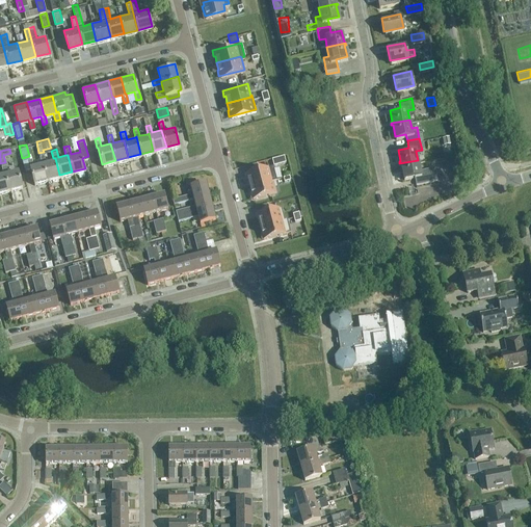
[(47,178),(59,175),(55,158),(53,158),(46,160),(44,152),(40,154),(42,161),(43,161),(47,178)]
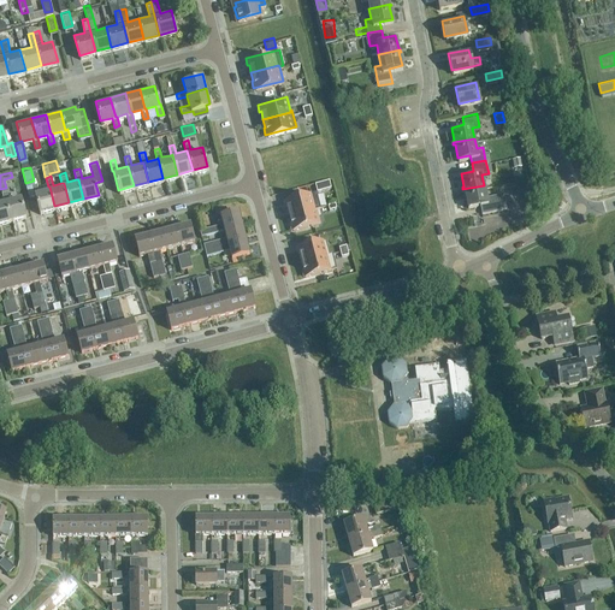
[(314,181),(315,188),(330,184),(327,177),(314,181)]
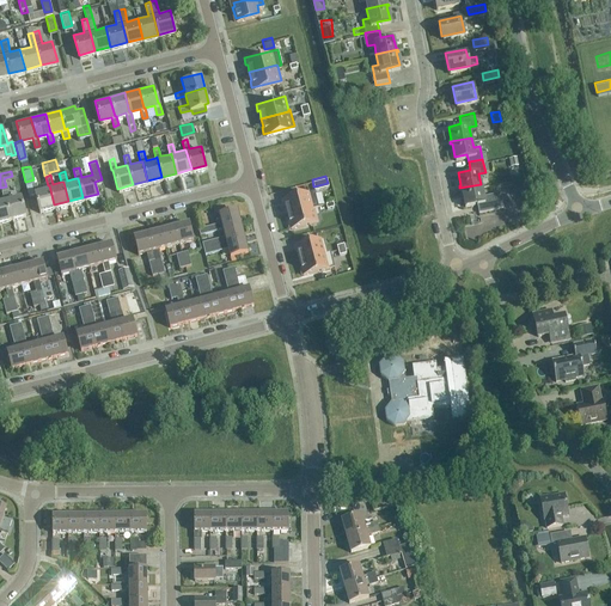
[(49,185),(48,185),(37,189),(35,179),(34,179),(30,181),(32,190),(34,190),(38,209),(54,204),(49,185)]
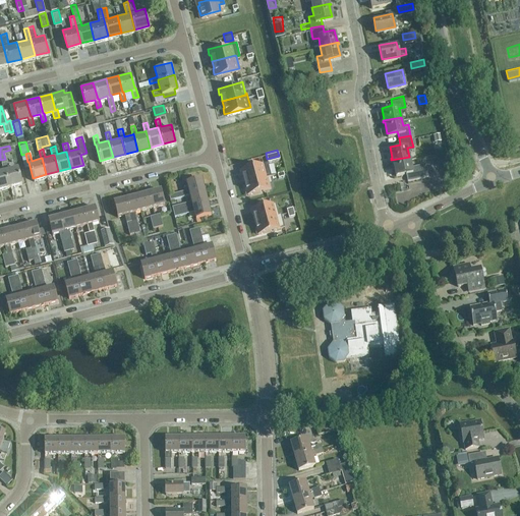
[(409,157),(391,160),(391,162),(393,162),(395,173),(405,171),(406,177),(425,174),(422,162),(411,164),(409,157)]
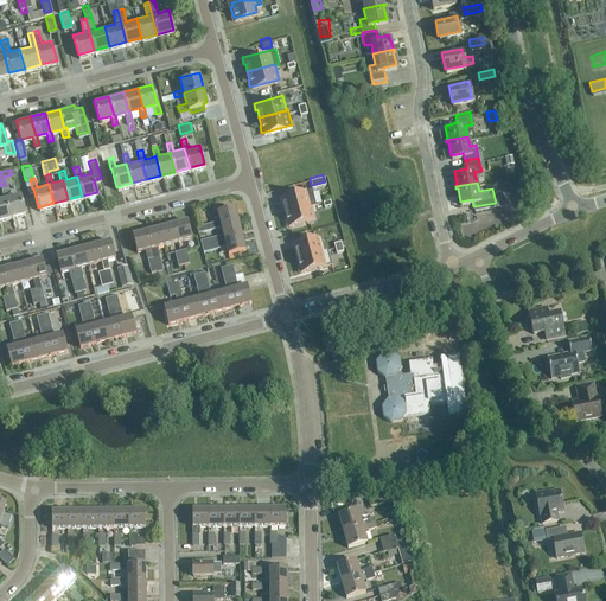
[(5,196),(10,215),(25,211),(19,192),(8,194),(6,185),(1,186),(4,196),(5,196)]
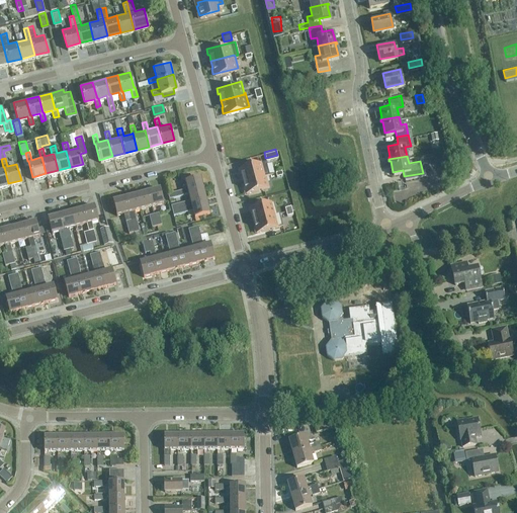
[(265,172),(265,173),(268,172),(265,159),(237,166),(239,172),(240,171),(242,178),(265,172)]
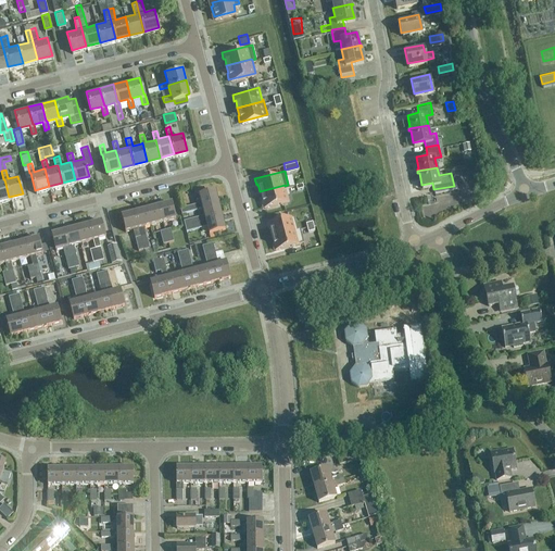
[(4,179),(3,179),(0,179),(0,199),(9,197),(4,179)]
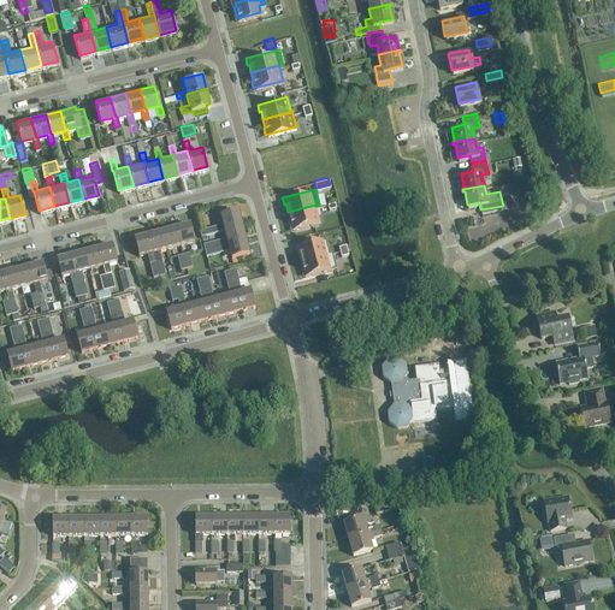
[(315,205),(288,212),(290,220),(288,220),(290,227),(319,220),(315,206),(315,205)]
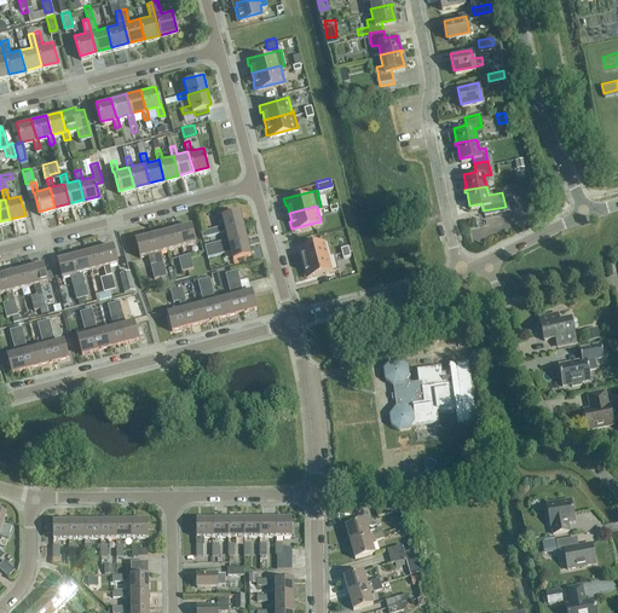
[(238,209),(221,213),(224,221),(214,224),(215,230),(225,227),(242,223),(238,209)]
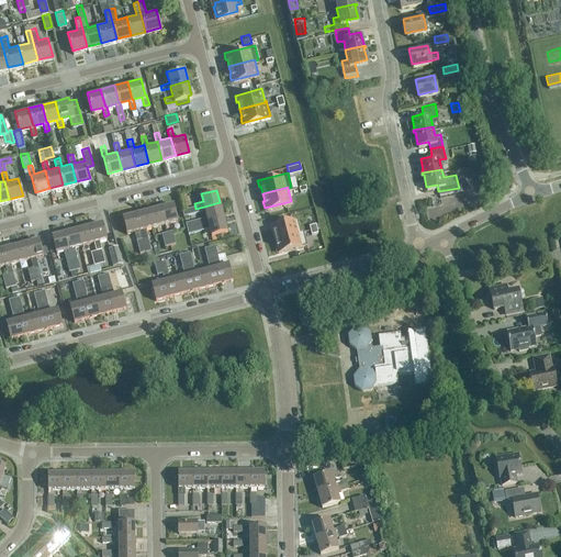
[(159,204),(164,221),(177,218),(172,201),(159,204)]
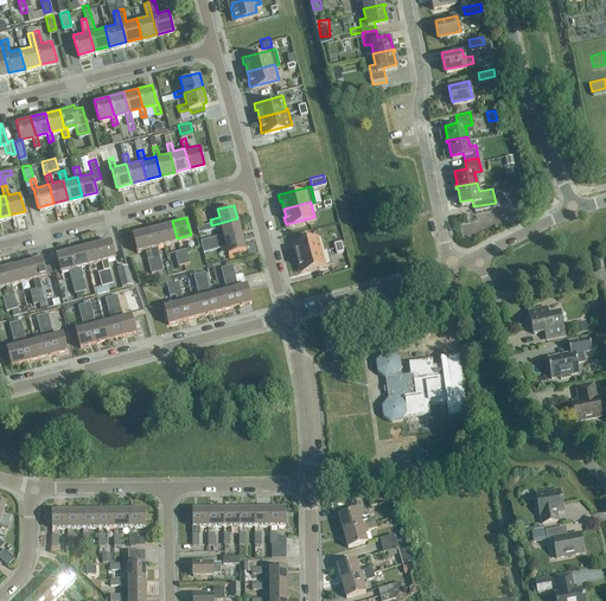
[(224,237),(241,232),(237,218),(221,223),(223,231),(214,234),(214,232),(199,236),(202,243),(224,237)]
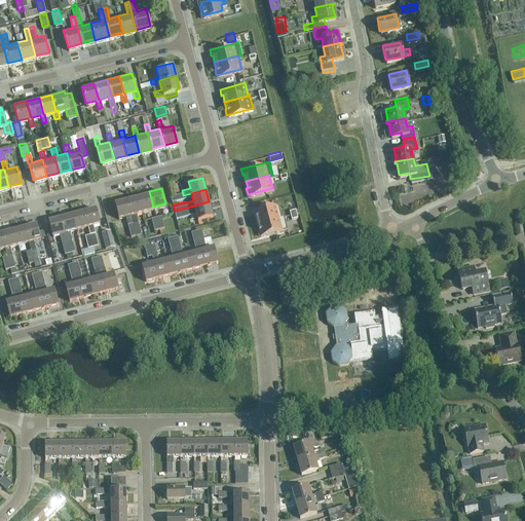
[(142,210),(153,207),(149,191),(138,194),(142,210)]
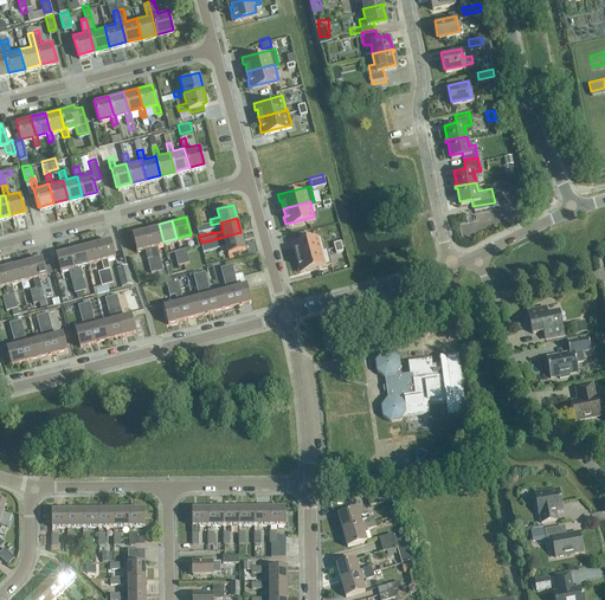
[(149,245),(163,242),(159,224),(145,227),(149,245)]
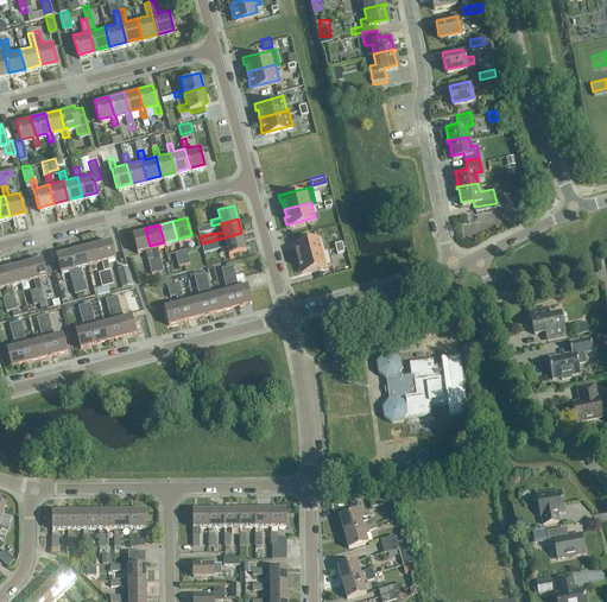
[(152,254),(150,246),(145,228),(132,232),(136,249),(144,247),(150,270),(156,268),(152,254)]
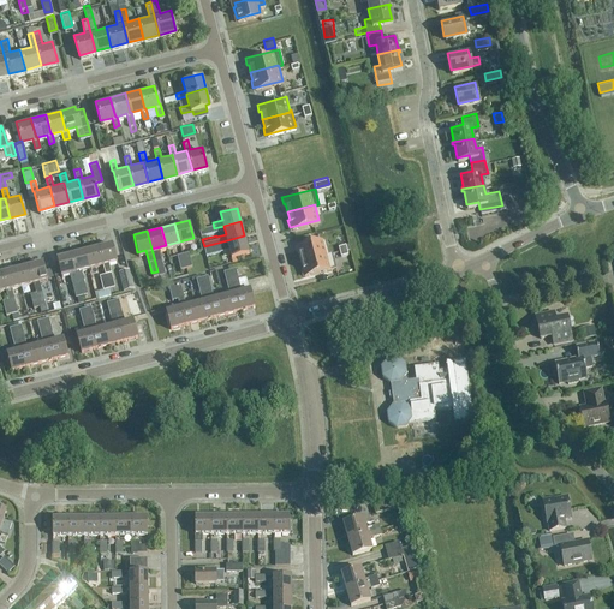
[(227,240),(204,246),(206,251),(228,245),(231,254),(248,250),(244,236),(227,240)]
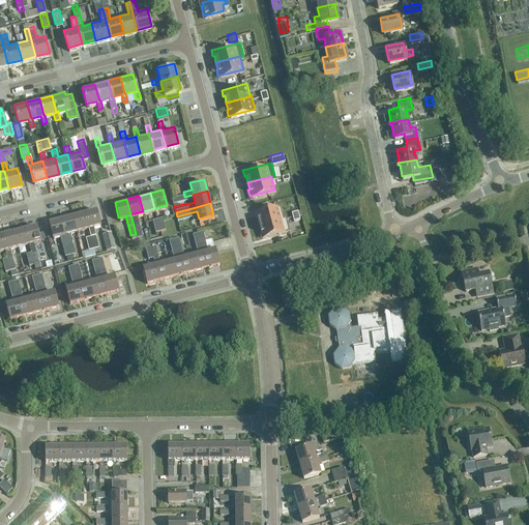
[(283,215),(280,203),(253,209),(255,216),(257,215),(258,223),(283,216),(283,215)]
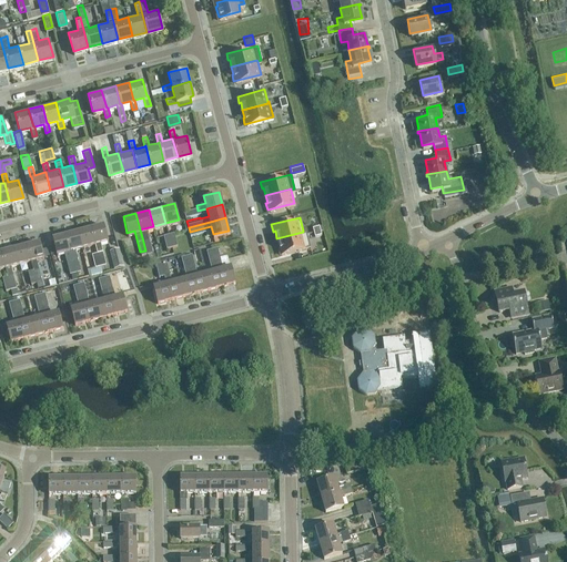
[(102,249),(102,247),(101,248),(99,239),(107,238),(103,222),(90,225),(94,242),(95,249),(100,262),(105,261),(103,254),(102,249)]
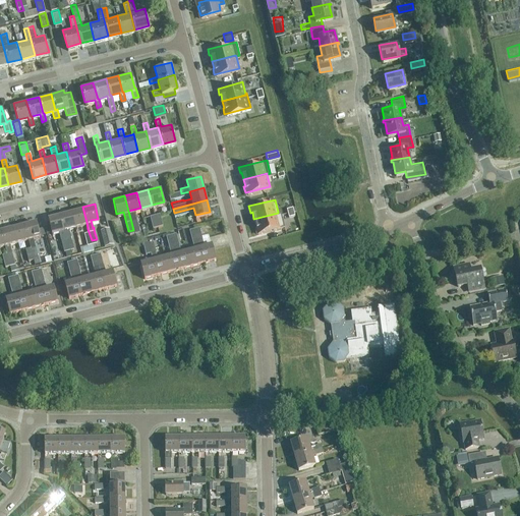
[(74,225),(87,222),(82,207),(70,210),(74,225)]
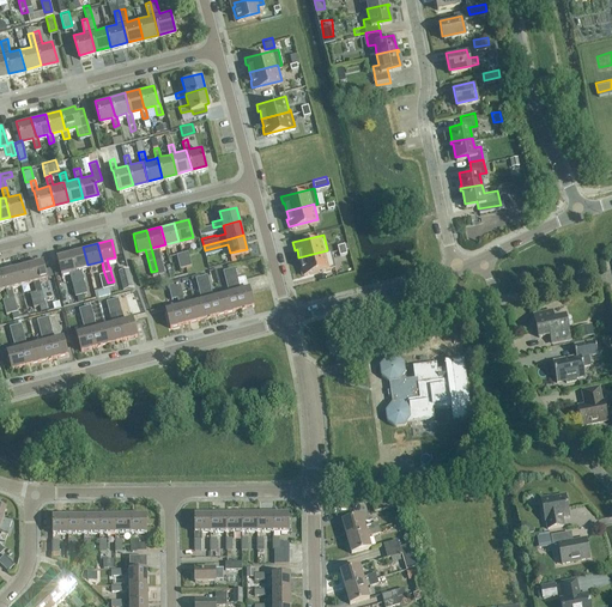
[(80,266),(88,265),(83,247),(70,250),(79,290),(86,289),(83,275),(80,266)]
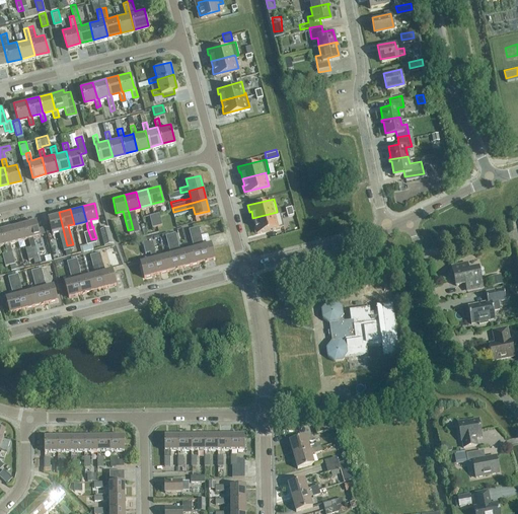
[(153,211),(156,223),(161,221),(158,210),(153,211)]
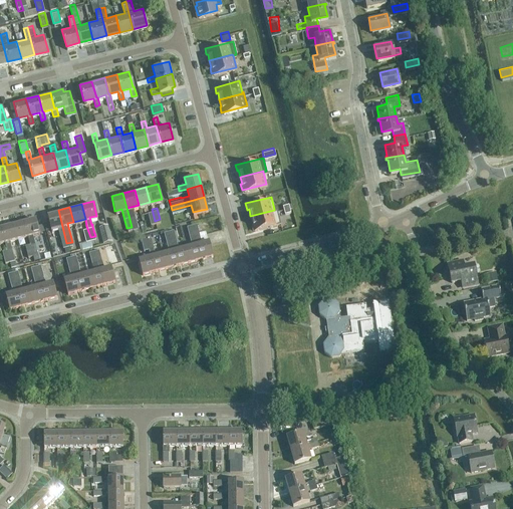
[(250,216),(252,223),(250,223),(252,229),(280,221),(276,208),(274,209),(274,210),(250,216)]
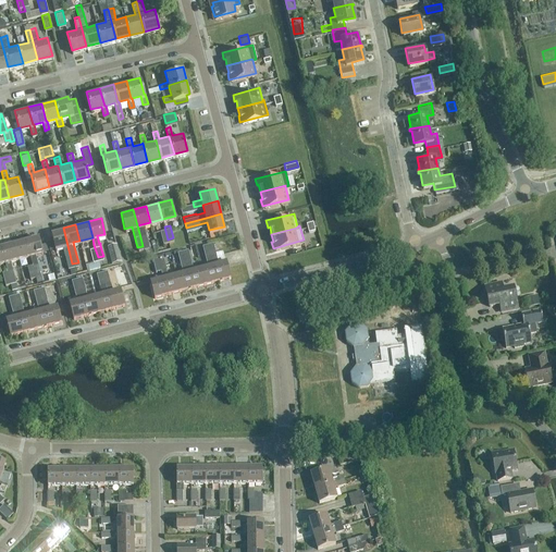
[(68,266),(72,264),(63,228),(50,231),(54,247),(62,245),(64,253),(68,266)]
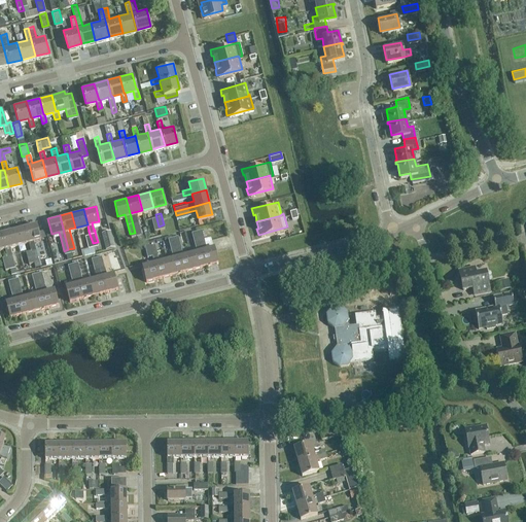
[(33,259),(38,257),(33,238),(40,237),(36,221),(24,224),(28,240),(30,247),(33,259)]
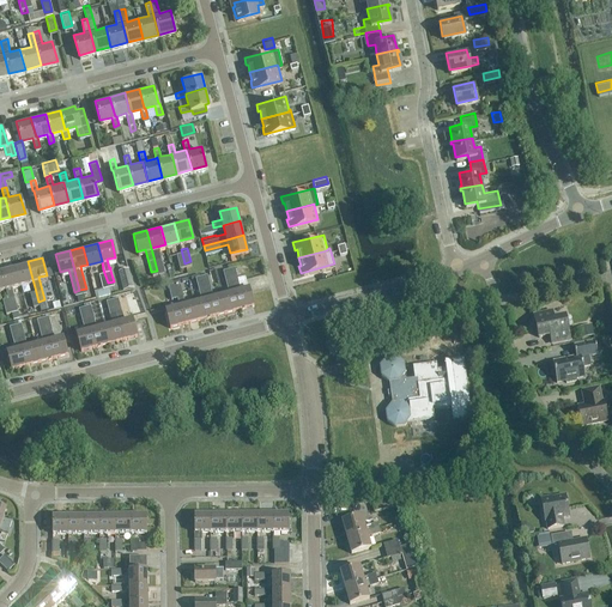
[(18,283),(32,279),(28,261),(14,265),(18,283)]
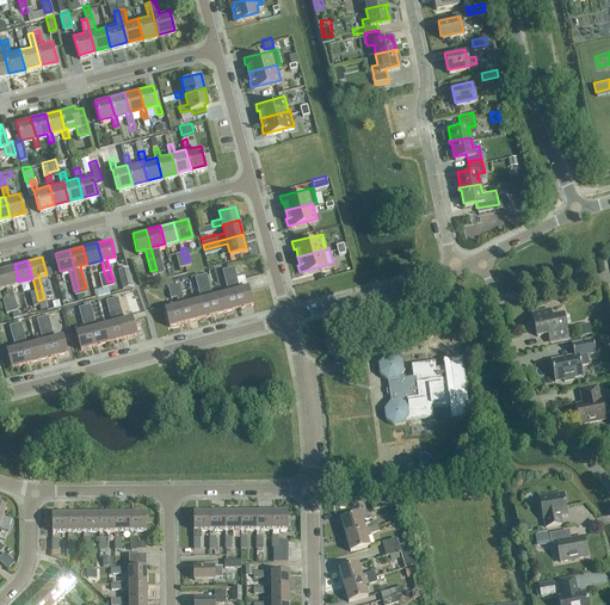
[(233,288),(238,304),(252,301),(247,284),(239,286),(233,263),(227,264),(230,278),(233,288)]
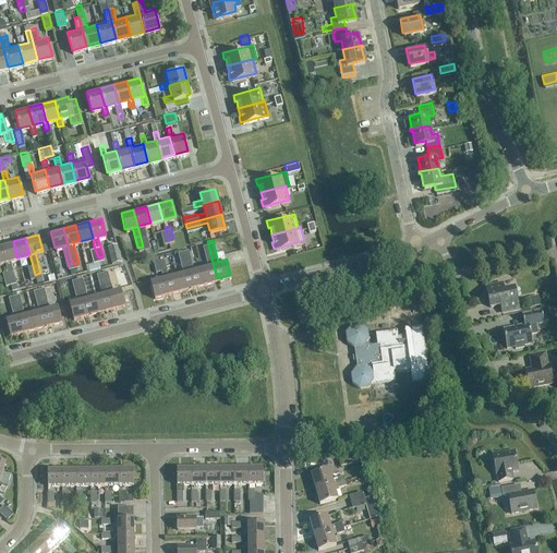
[(10,259),(16,257),(13,241),(0,244),(4,261),(5,261),(7,268),(10,280),(10,281),(11,287),(17,286),(10,259)]
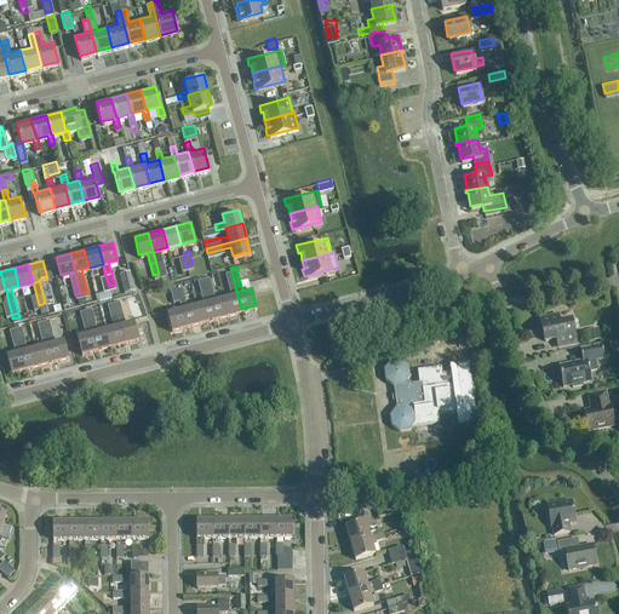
[(124,288),(133,286),(129,268),(119,270),(124,288)]
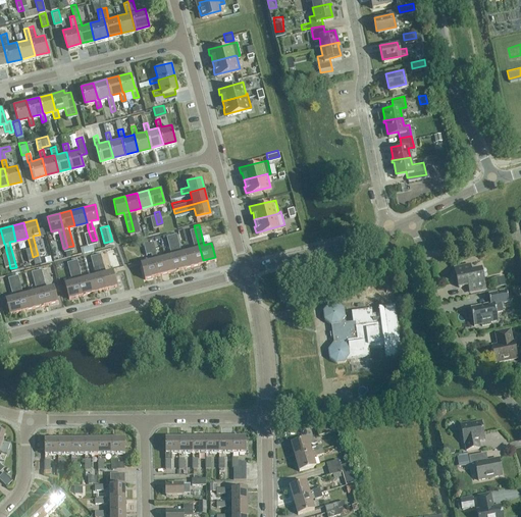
[(191,263),(203,260),(199,246),(197,238),(194,225),(190,226),(192,239),(194,247),(188,249),(191,263)]
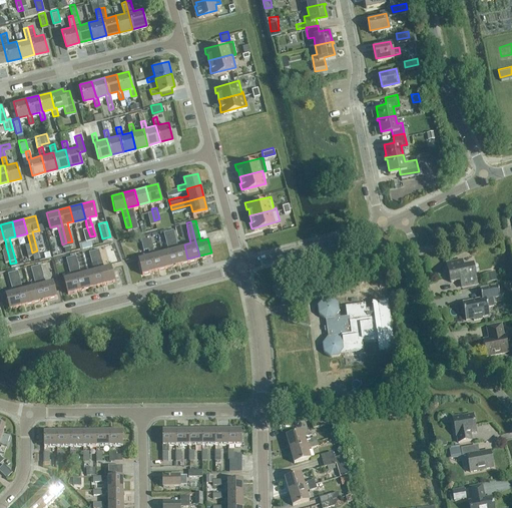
[(176,262),(187,259),(184,244),(177,246),(172,226),(167,227),(170,239),(172,247),(176,262)]
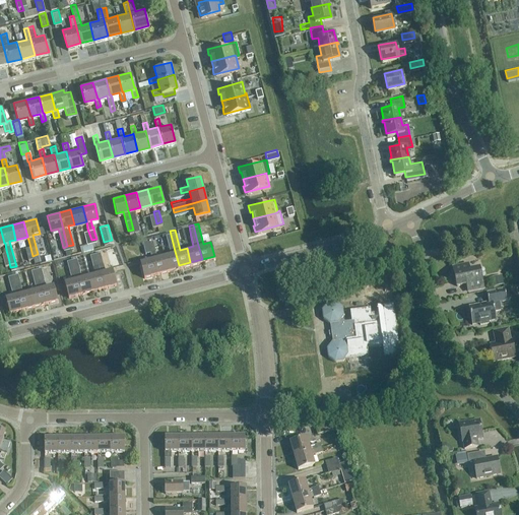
[(167,268),(179,265),(175,251),(173,243),(170,231),(166,232),(168,244),(170,252),(163,254),(167,268)]
